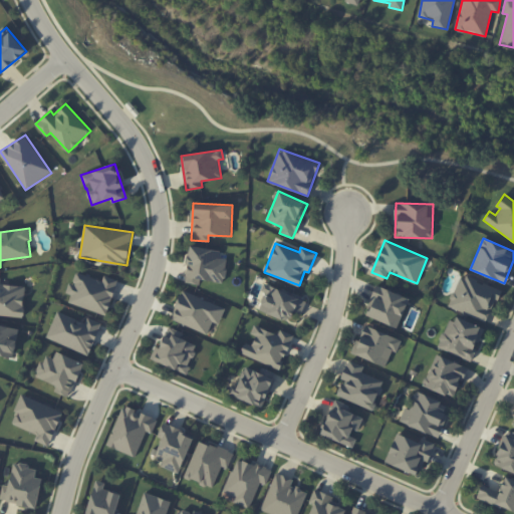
[(220,251),(191,246),(185,282),(200,285),(201,279),(224,283),(228,259),(219,257),(220,251)]
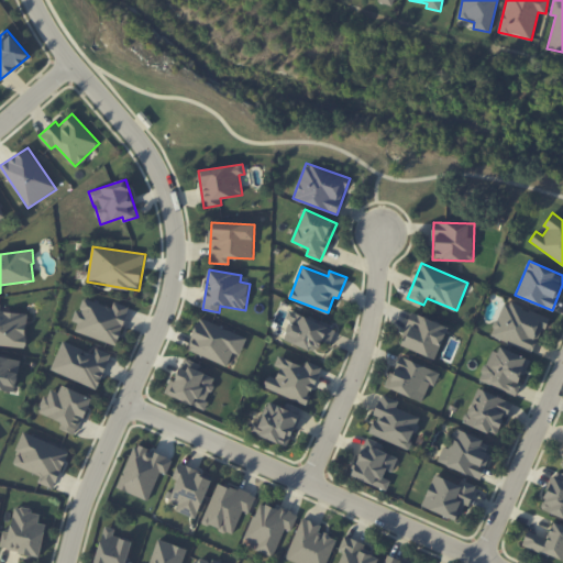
[(75,330),(116,345),(130,307),(113,301),(111,308),(85,298),(79,311),(76,310),(72,320),(78,322),(75,330)]
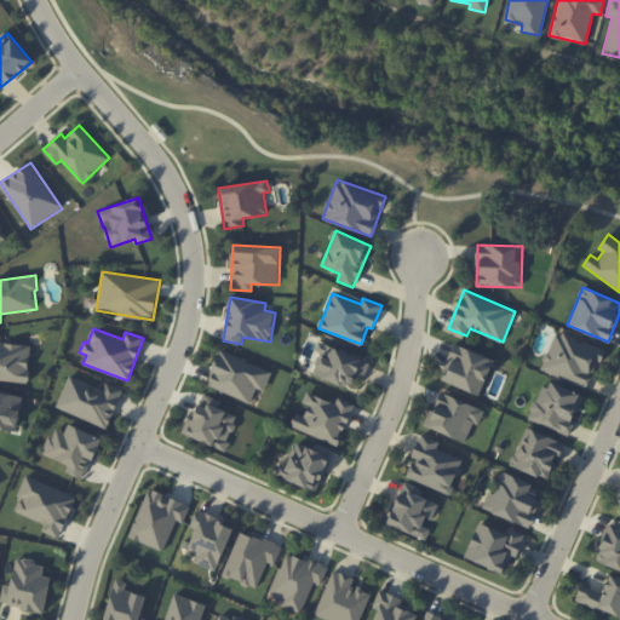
[(587,389),(603,349),(556,331),(540,369),(587,389)]
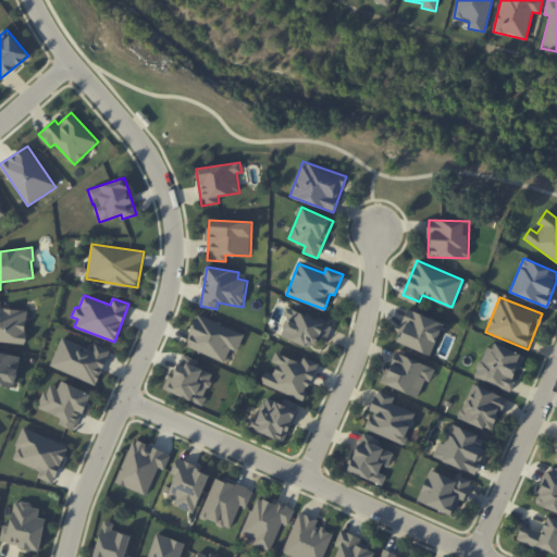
[(27,310),(0,308),(1,300),(0,300),(0,341),(26,343),(27,310)]
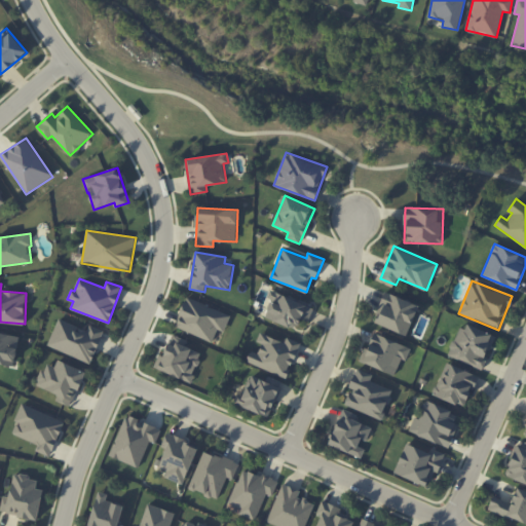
[(373,322),(407,336),(419,306),(385,292),(373,322)]
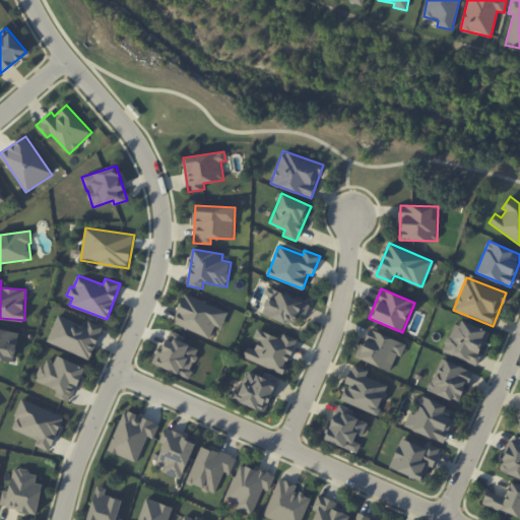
[(306,318),(310,302),(268,289),(261,315),(294,324),(297,315),(306,318)]
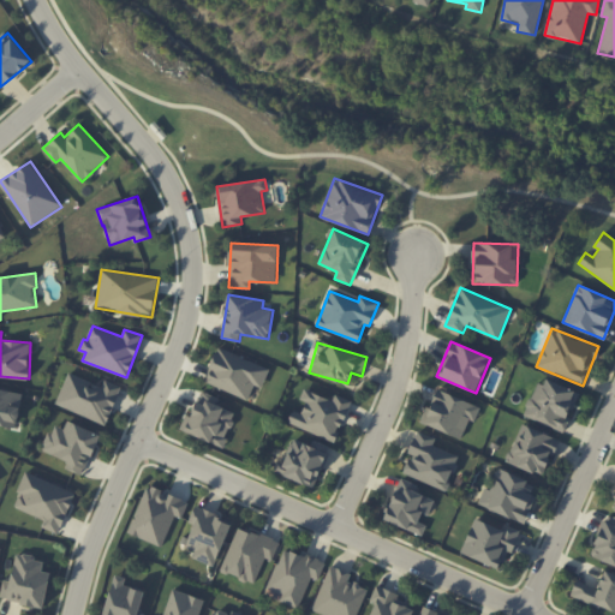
[(249,400),(255,384),(262,388),(270,369),(218,347),(203,381),(249,400)]
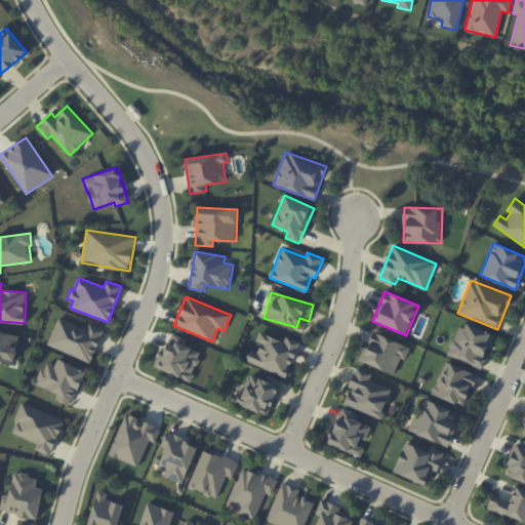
[(47,345),(90,363),(105,330),(88,324),(86,331),(57,319),(47,345)]
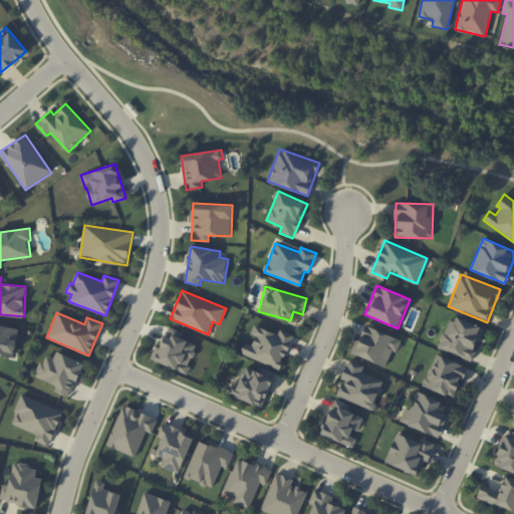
[(472,360),(484,327),(451,315),(439,348),(472,360)]
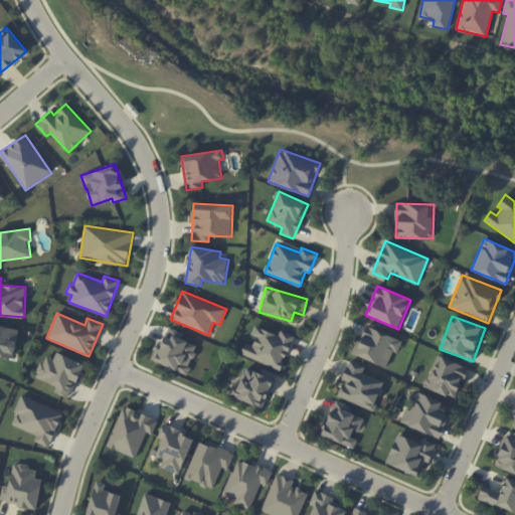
[(0,355),(13,359),(19,329),(0,324),(0,355)]
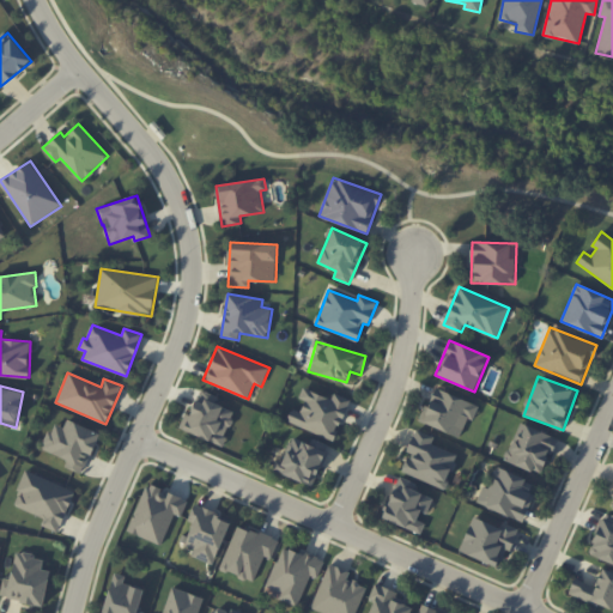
[(332,399),(303,387),(298,399),(304,401),(301,412),(292,408),(287,422),(334,441),(351,400),(334,393),(332,399)]
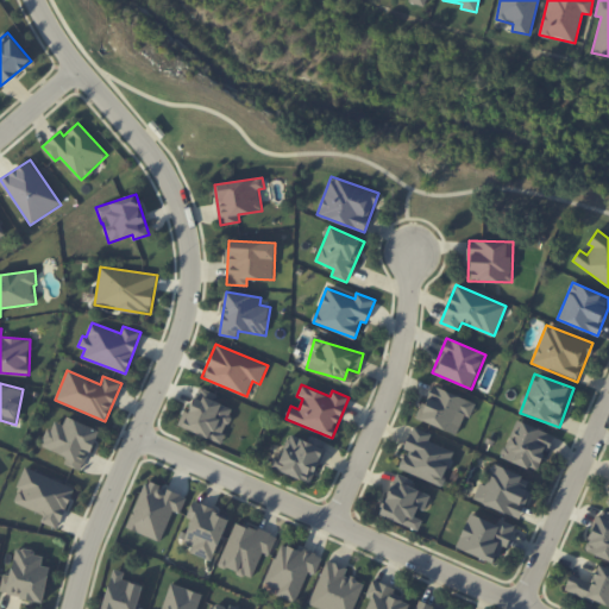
[(476,403),(432,384),(418,419),(457,434),(465,415),(470,418),(476,403)]
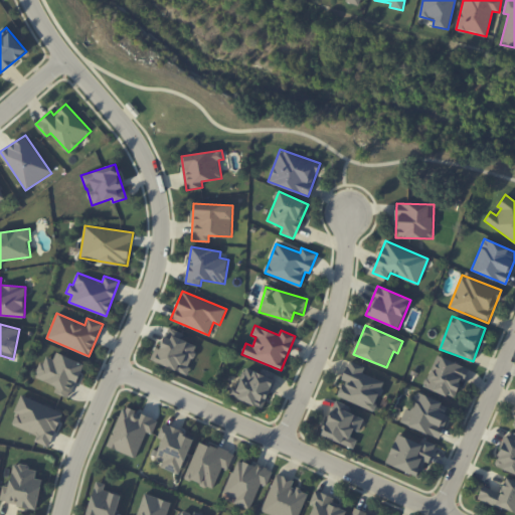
[(183,333),(168,327),(160,349),(156,347),(151,360),(187,374),(198,346),(181,339),(183,333)]
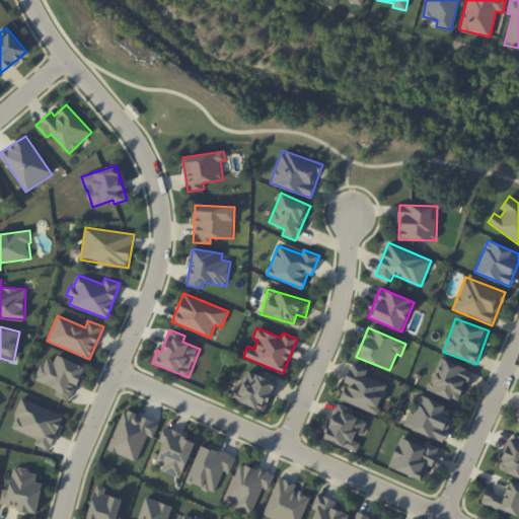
[(84,366),(57,355),(55,362),(45,358),(35,380),(56,388),(54,394),(71,401),(84,366)]
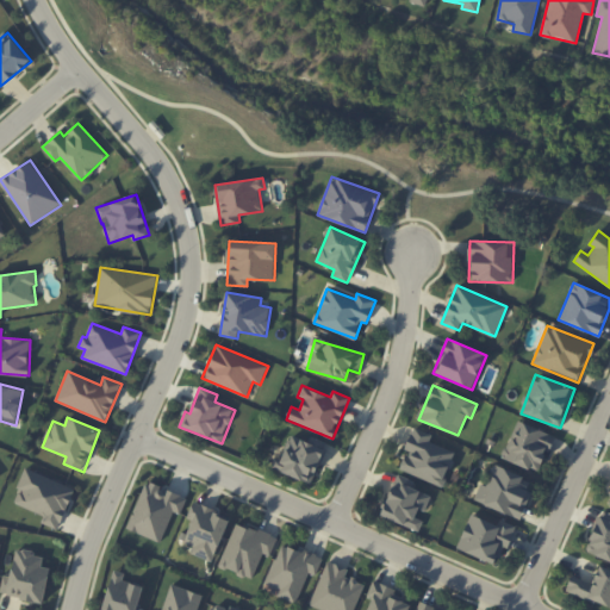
[(537,472),(547,450),(549,452),(556,436),(517,421),(502,456),(537,472)]
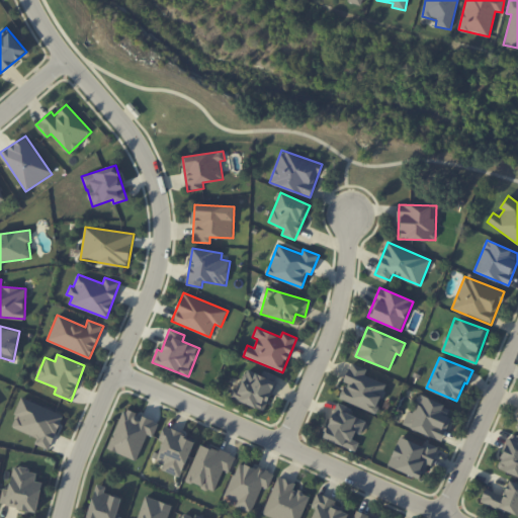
[(339,399),(375,413),(387,384),(364,375),(367,369),(351,363),(344,381),(346,382),(339,399)]
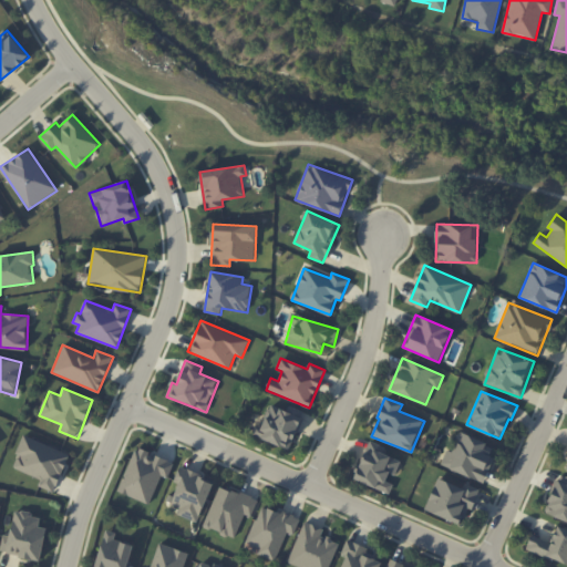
[(305,411),(289,406),(288,411),(270,404),(263,428),(256,424),(251,435),(291,449),(305,411)]
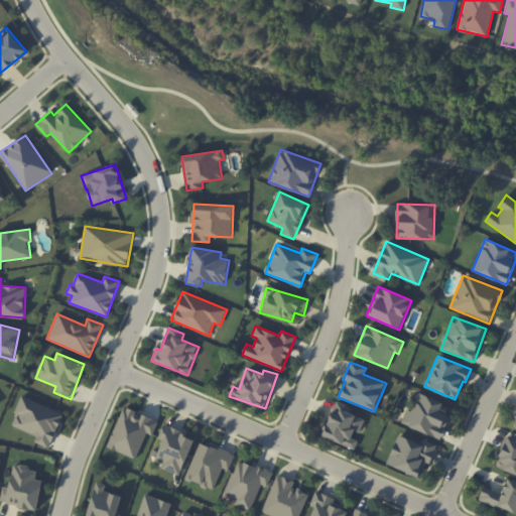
[(440,438),(453,406),(417,393),(411,411),(406,409),(401,424),(440,438)]
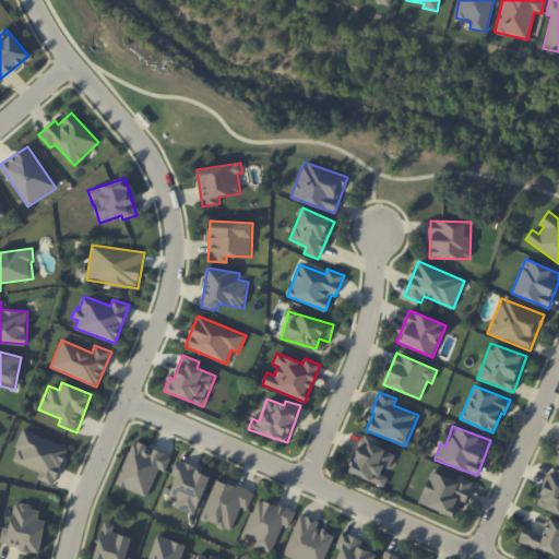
[(69,448),(24,429),(11,460),(40,473),(38,479),(54,485),(69,448)]
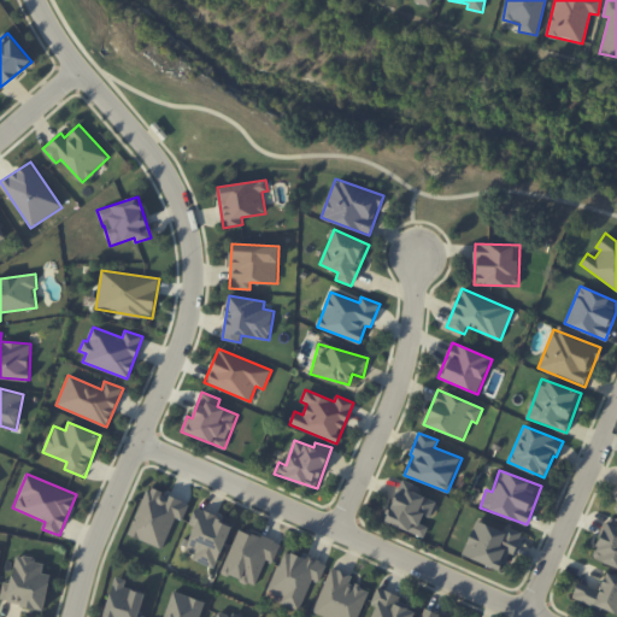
[(385,522),(423,536),(428,527),(424,526),(434,500),(416,494),(419,486),(401,480),(385,522)]
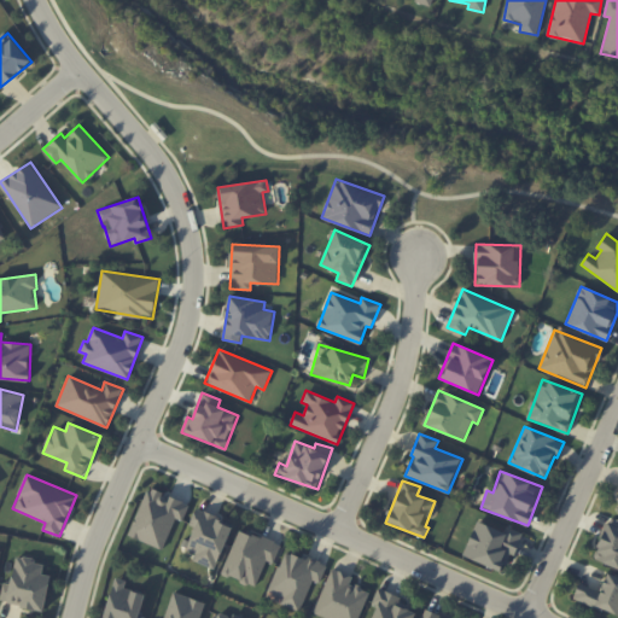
[(128,535),(163,549),(176,518),(182,520),(190,505),(149,487),(128,535)]
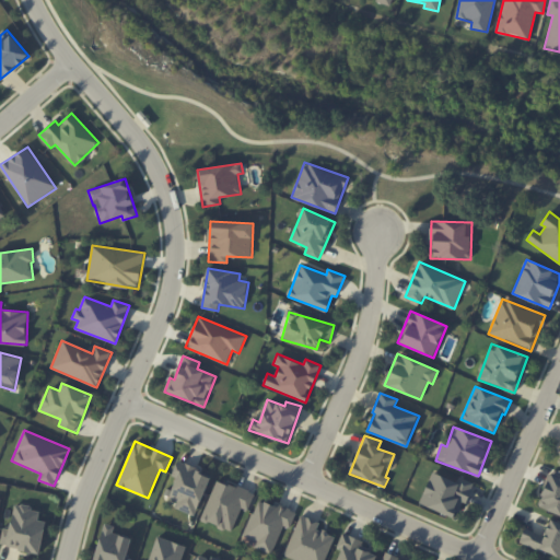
[(196,516),(211,474),(177,462),(172,476),(175,477),(167,498),(177,501),(174,509),(196,516)]
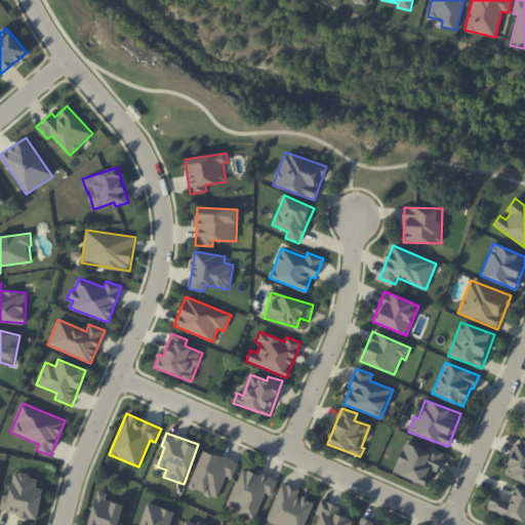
[(524,441),(515,440),(507,478),(524,482),(524,441)]
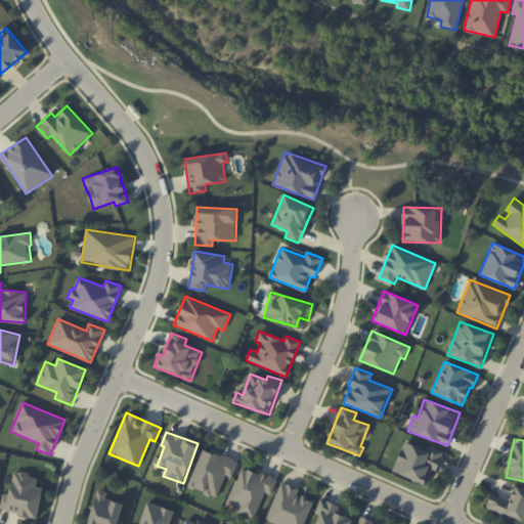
[(393,471),(425,484),(431,470),(436,472),(444,451),(430,446),(427,450),(404,441),(393,471)]
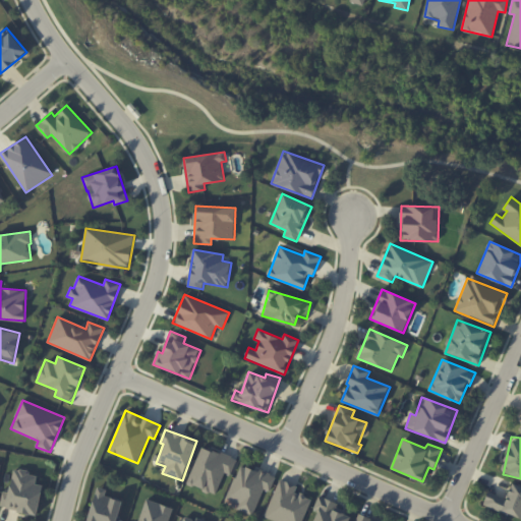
[(187,483),(216,495),(224,472),(231,475),(237,459),(201,445),(187,483)]
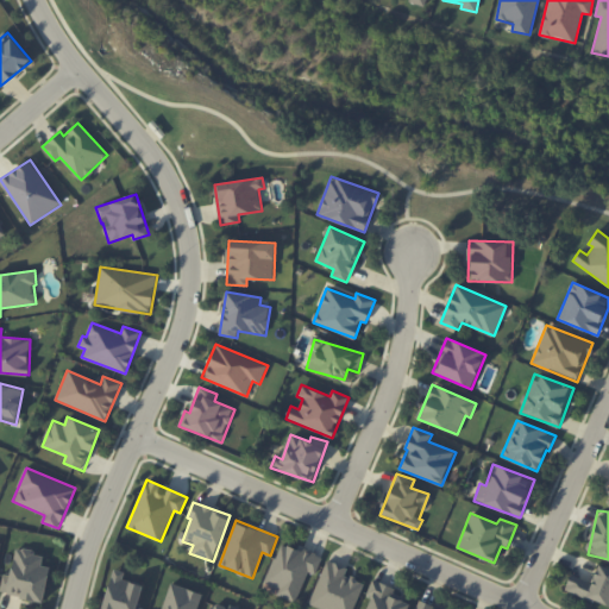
[(296,601),(308,572),(315,575),(322,558),(282,541),(263,588),(296,601)]
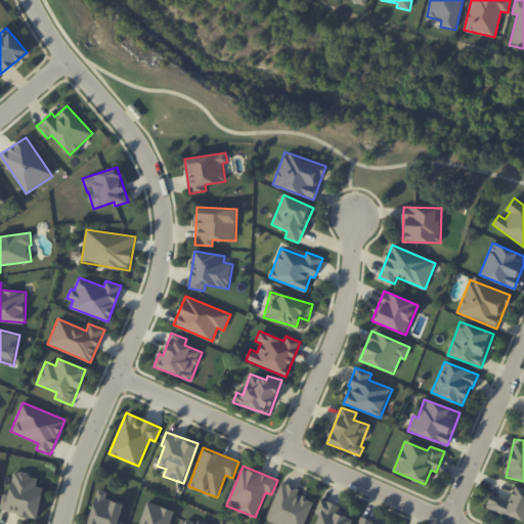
[(42,488),(36,487),(37,476),(13,473),(10,495),(3,494),(0,512),(39,517),(42,488)]
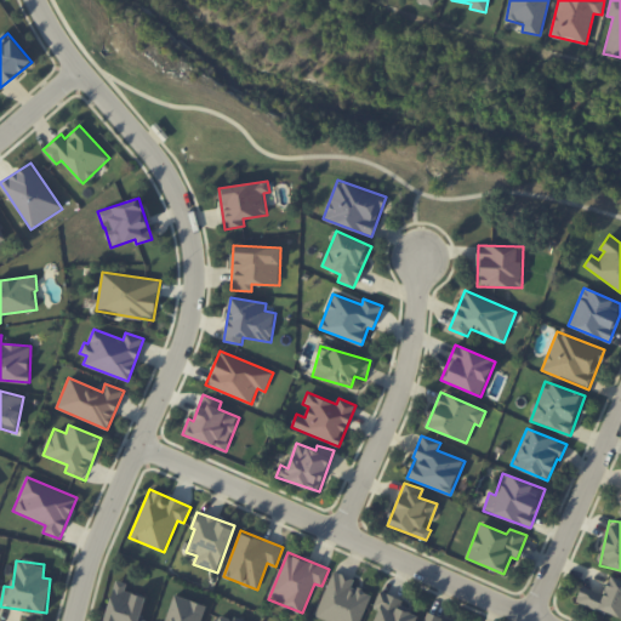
[(326,620),(360,620),(371,594),(351,587),(354,580),(334,571),(315,616),(326,620)]
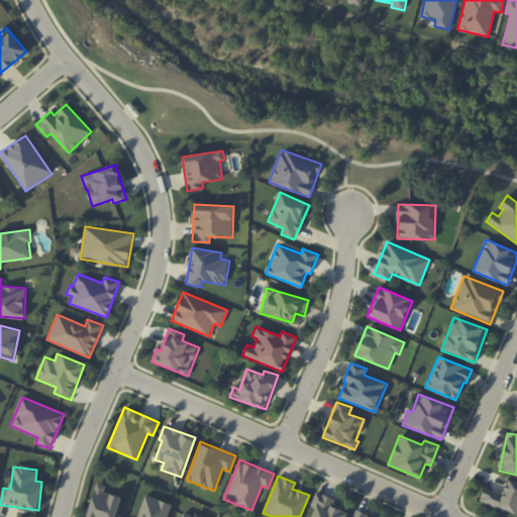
[(516,483),(507,480),(502,494),(484,488),(480,502),(516,514),(516,483)]
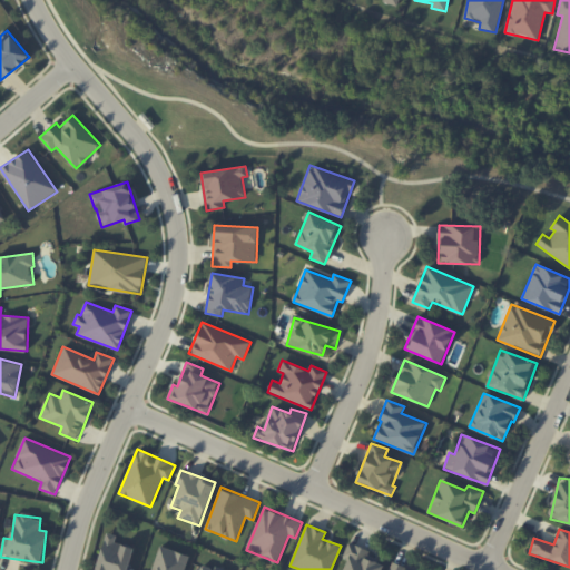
[(134,569),(128,569),(135,548),(115,542),(117,536),(107,532),(95,569),(134,569)]
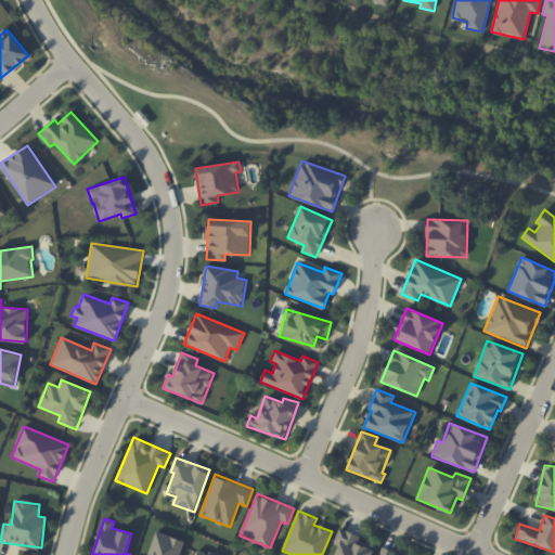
[(147,554),(179,554),(184,540),(155,531),(147,554)]
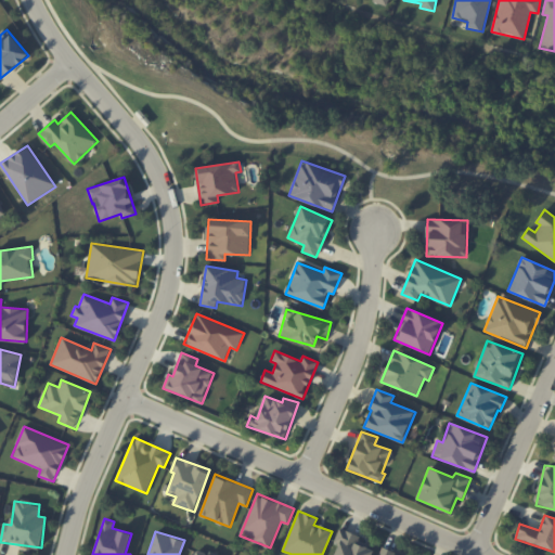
[(371,554),(375,544),(338,531),(334,543),(338,545),(334,554),(371,554)]
